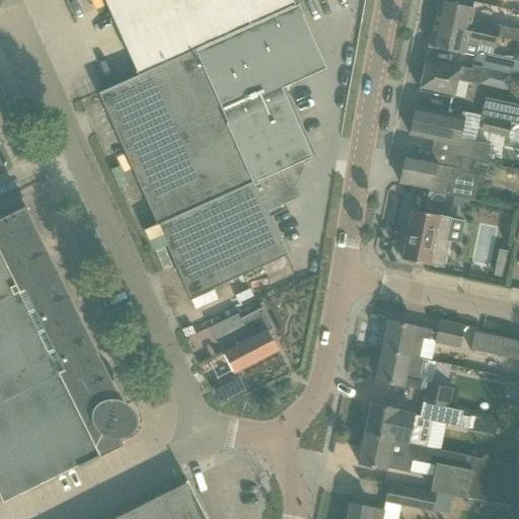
[(103,0),(137,75),(138,76),(295,5),(292,0),(103,0)]
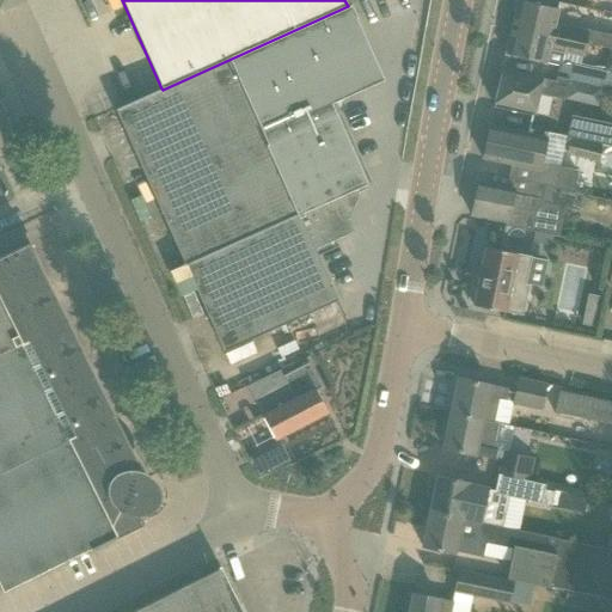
[(518,0),(512,28),(585,44),(585,43),(607,49),(611,49),(611,35),(555,23),(557,10),(518,0)]
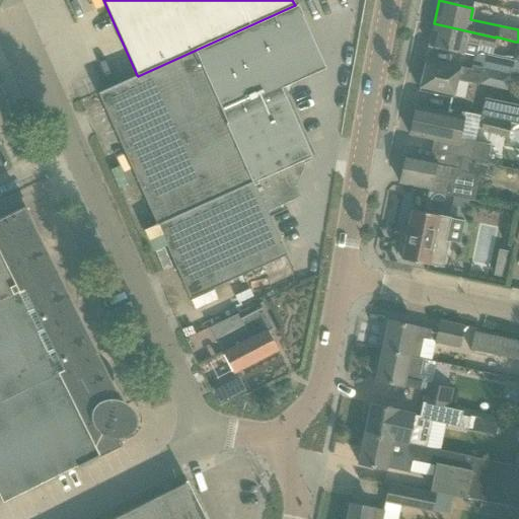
[(137,75),(97,93),(156,224),(143,230),(153,251),(165,245),(190,298),(287,254),(267,211),(299,197),(294,187),(286,166),(310,155),(280,87),(283,85),(319,69),(324,67),(301,14),(297,4),(295,5),(138,76),(137,75)]
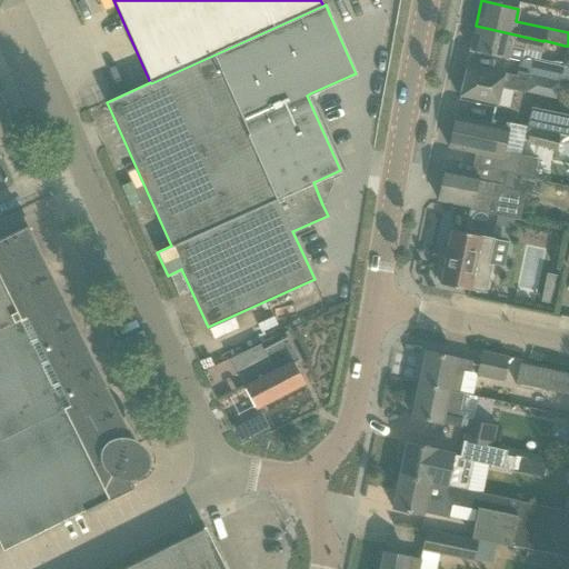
[(476,26),(470,51),(507,59),(508,57),(520,60),(518,71),(529,73),(529,76),(539,78),(558,82),(559,82),(560,78),(568,79),(568,67),(560,66),(539,60),(521,57),(523,48),(541,52),(543,41),(476,26)]
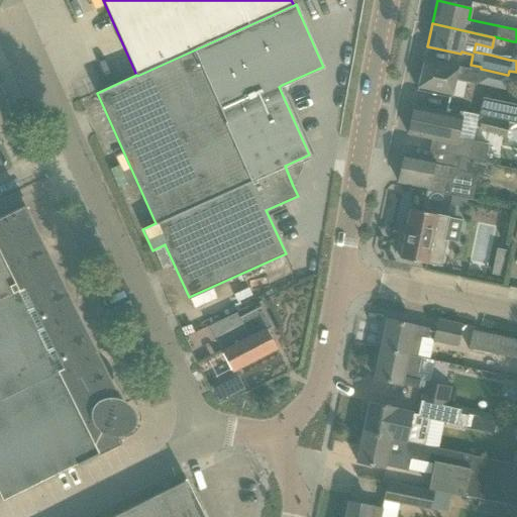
[(469,69),(424,59),(417,90),(450,97),(454,80),(477,85),(481,69),(481,67),(471,65),(470,65),(469,69)]
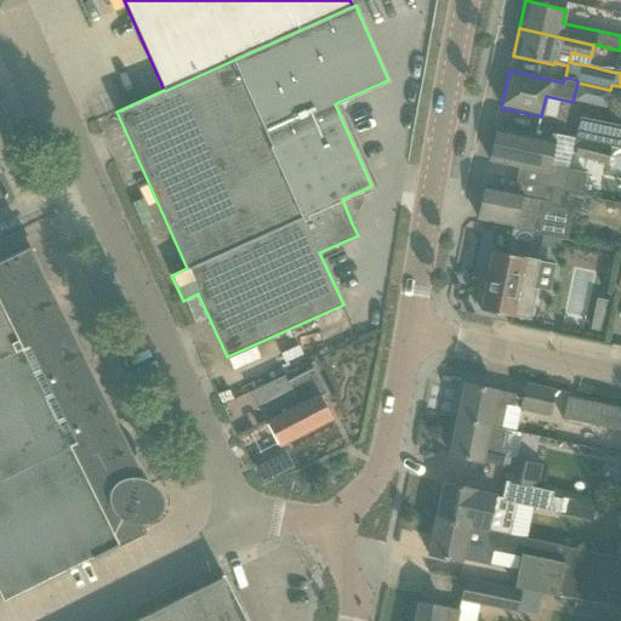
[(620,125),(580,117),(575,138),(620,148),(620,125)]
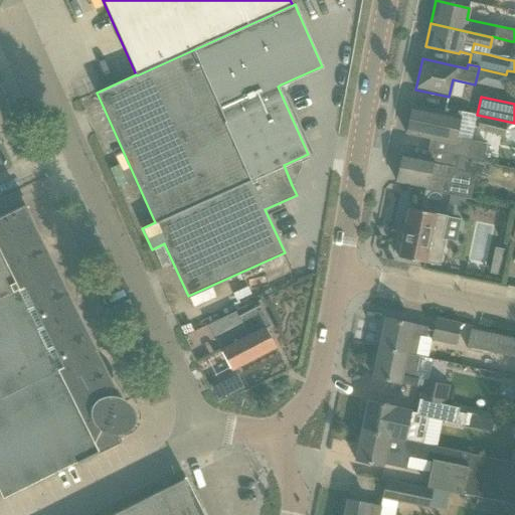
[(412,106),(406,134),(455,144),(461,116),(412,106)]
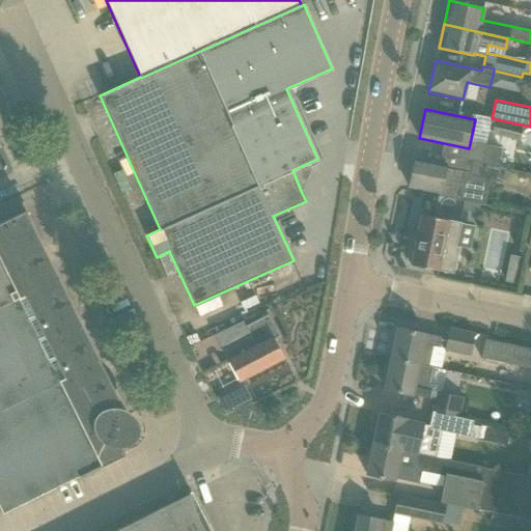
[(493,121),(491,135),(520,141),(522,128),(493,121)]
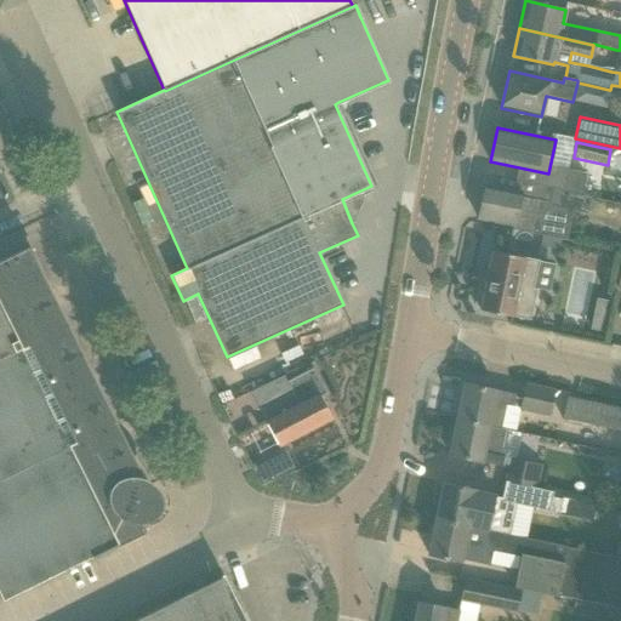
[(560,189),(559,191),(563,192),(579,195),(584,174),(564,169),(560,189)]
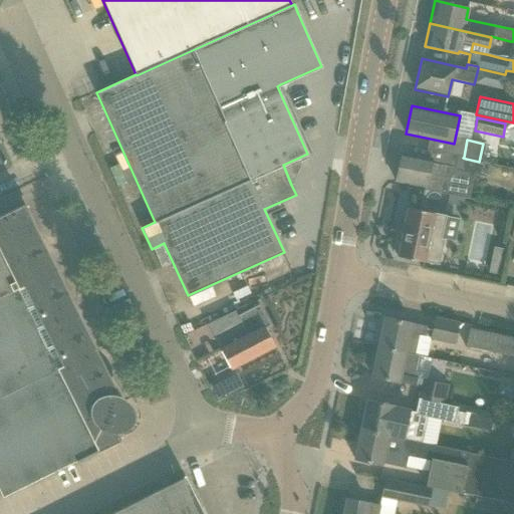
[(450,165),(402,154),(396,181),(425,187),(424,189),(444,193),(447,176),(450,165)]
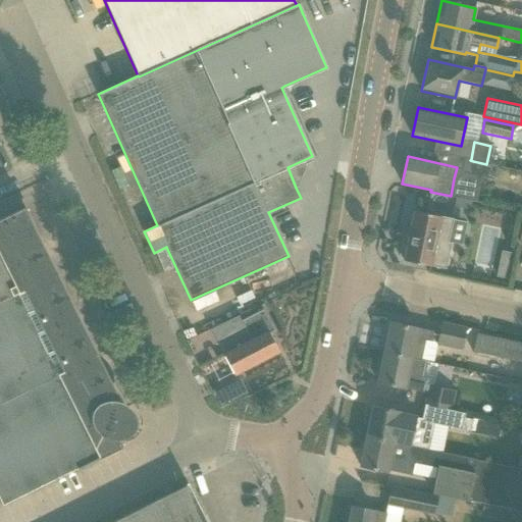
[(496,166),(488,165),(473,161),(464,159),(462,172),(492,179),(496,166)]
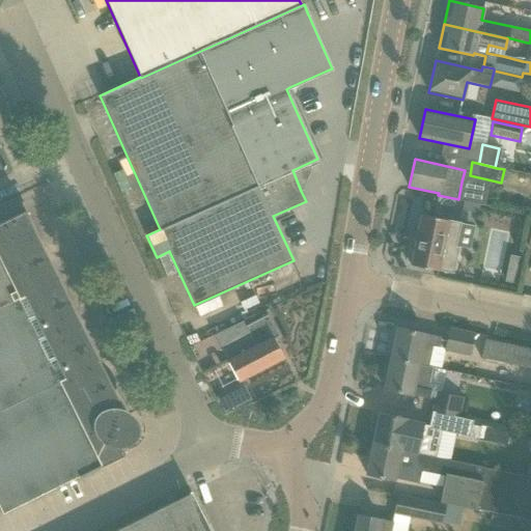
[(0,509),(2,514),(79,477),(80,478),(88,474),(87,473),(94,469),(95,471),(124,456),(123,454),(122,455),(121,453),(122,452),(117,440),(118,439),(119,438),(121,436),(122,434),(123,431),(124,430),(124,428),(124,426),(124,424),(124,423),(124,421),(123,420),(126,419),(128,419),(26,216),(25,217),(24,215),(25,214),(24,212),(0,224),(0,509)]
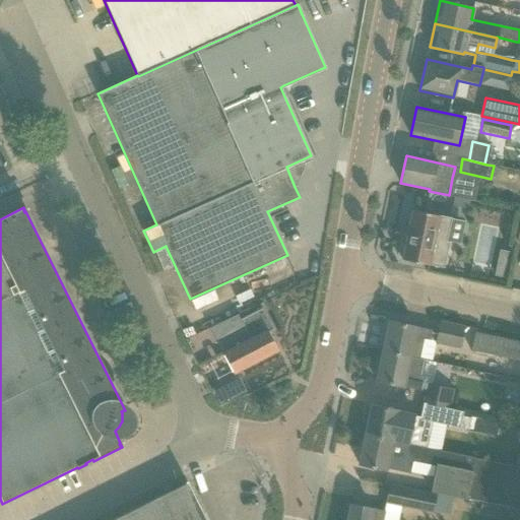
[(446,242),(451,218),(411,210),(404,245),(400,244),(397,256),(402,257),(401,260),(443,268),(449,242),(446,242)]
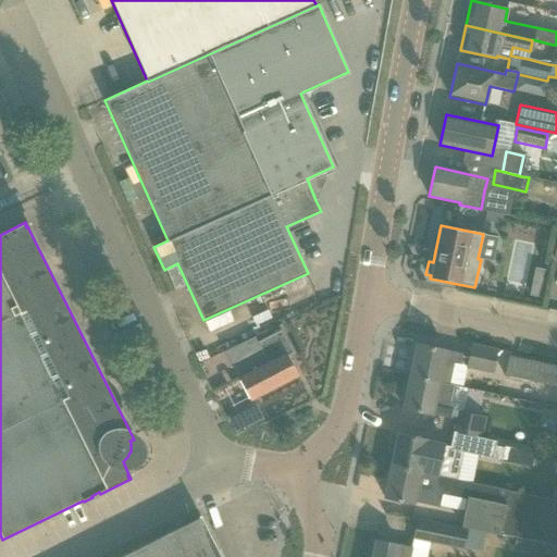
[(536,269),(531,296),(544,298),(549,272),(536,269)]
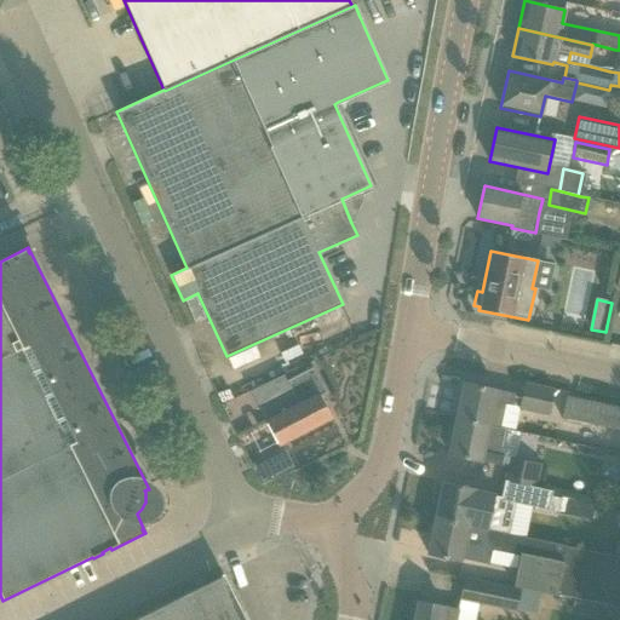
[(313,368),(286,382),(283,375),(250,392),(257,406),(279,446),(332,418),(320,395),(325,392),(313,368)]
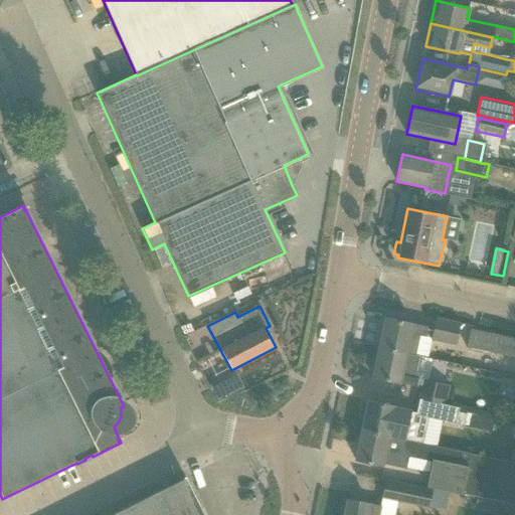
[(385,318),(378,348),(414,355),(418,337),(425,339),(428,328),(385,318)]
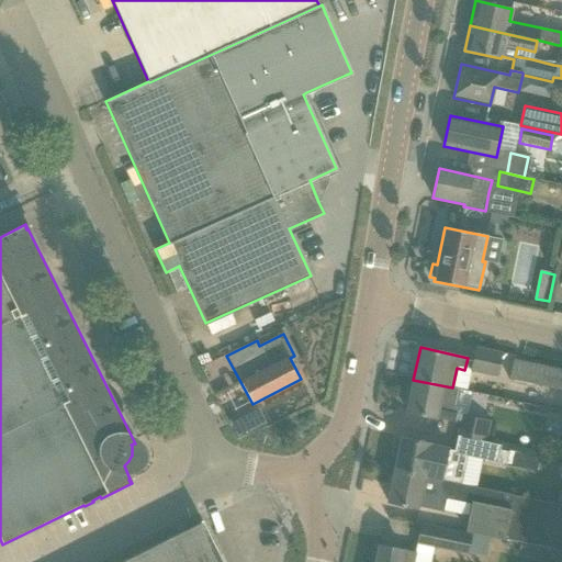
[(475,347),(471,368),(471,371),(496,377),(502,352),(475,347)]
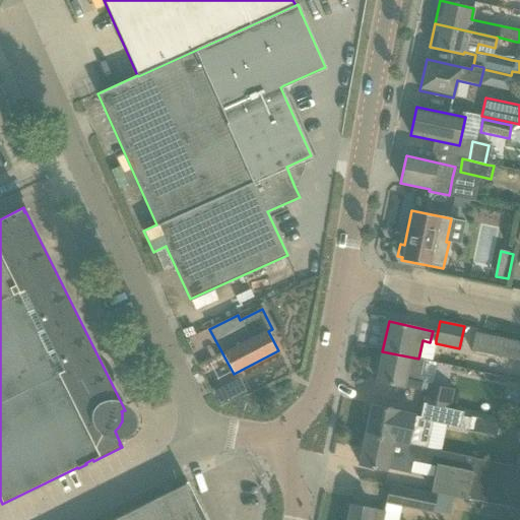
[(471,352),(519,362),(519,341),(475,333),(471,352)]
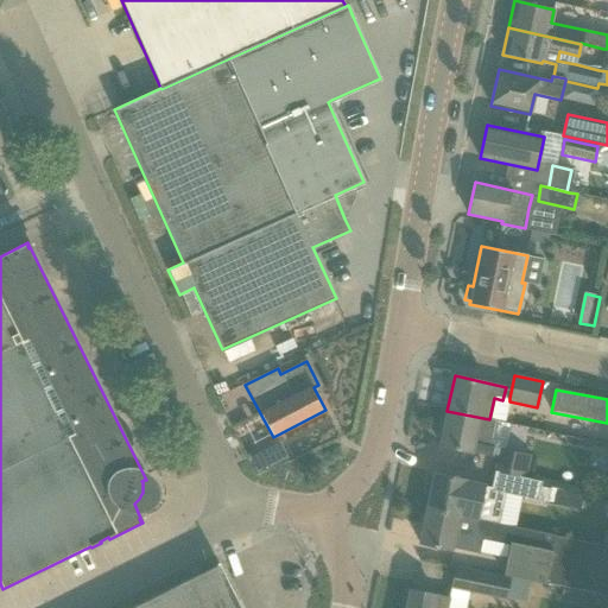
[(494,420),(489,419),(447,411),(439,445),(493,457),(496,441),(489,439),(494,420)]
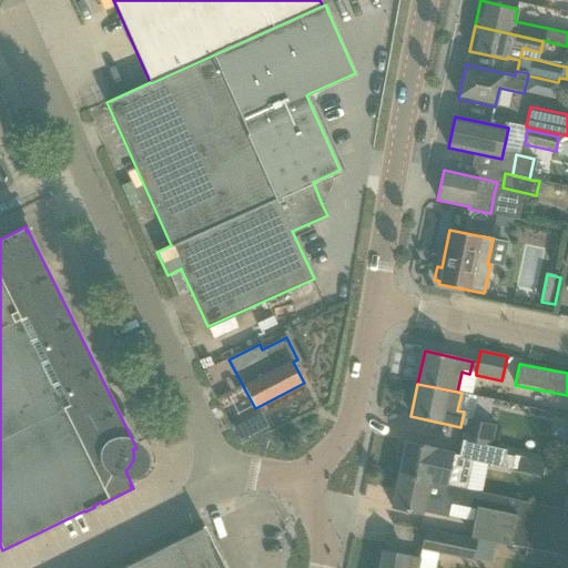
[(492,447),(496,427),(467,421),(463,442),(492,447)]
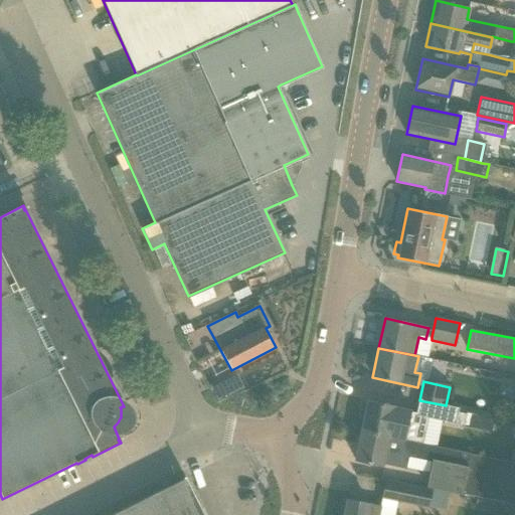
[(416,413),(415,415),(442,421),(455,424),(464,426),(467,414),(457,412),(458,408),(446,405),(419,400),(416,413)]
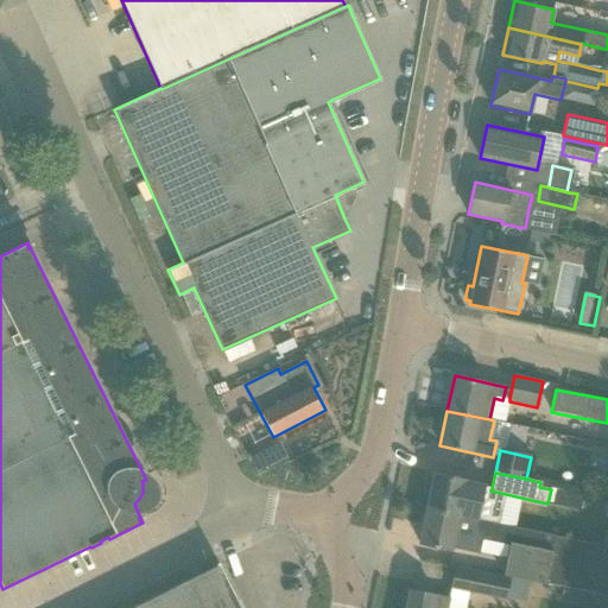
[(434,474),(426,508),(458,514),(477,519),(514,527),(521,498),(491,491),(492,488),(485,487),(485,485),(434,474)]
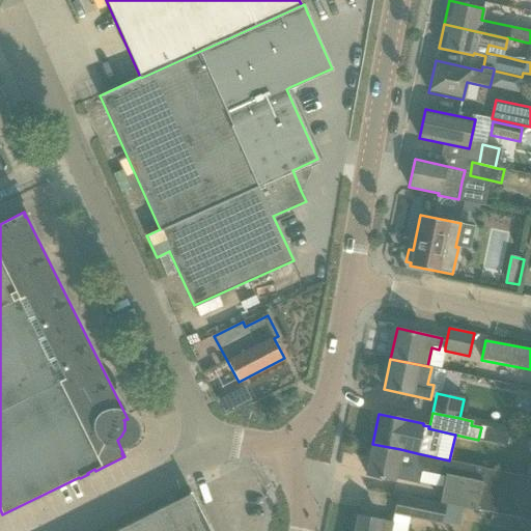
[(400,449),(372,444),(366,474),(411,483),(411,481),(418,482),(421,471),(445,476),(440,501),(446,503),(460,506),(491,512),(530,521),(530,477),(522,476),(400,449)]
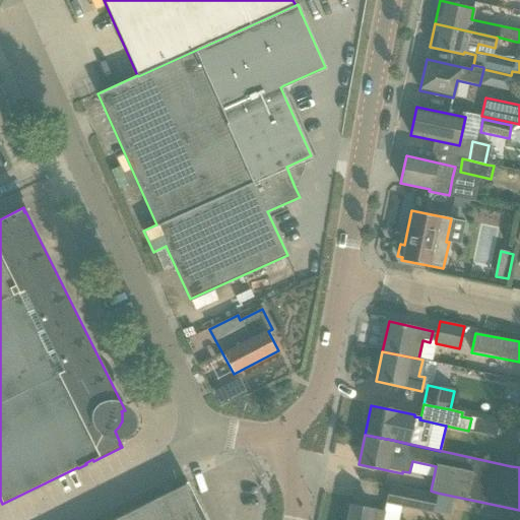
[(205,519),(187,483),(114,519),(205,519)]
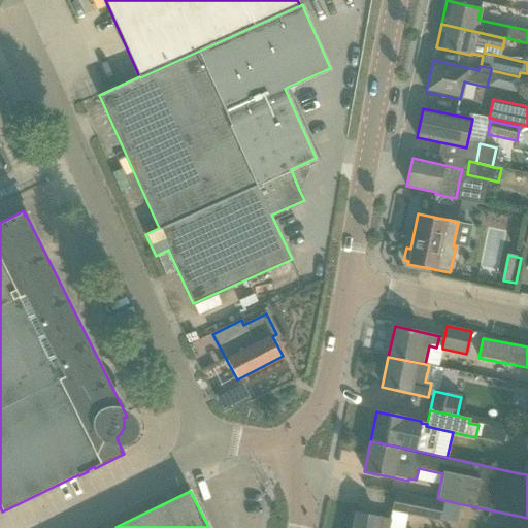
[(395,493),(392,510),(439,521),(453,524),(458,503),(443,500),(442,504),(395,493)]
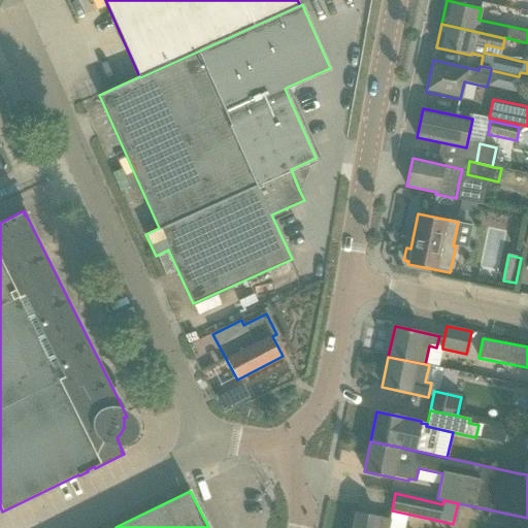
[(527,518),(488,509),(486,519),(527,527),(527,518)]
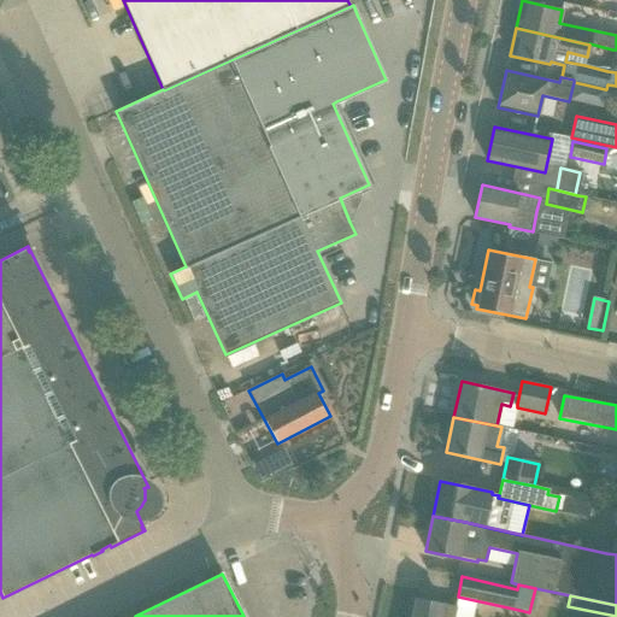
[(453,616),(456,607),(416,599),(411,616),(453,616)]
